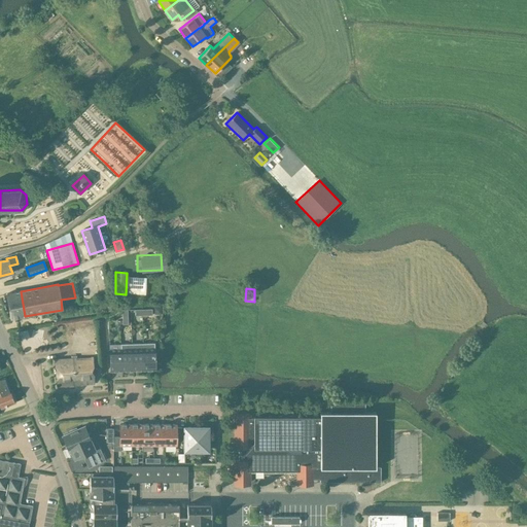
[(25,316),(21,291),(6,293),(11,319),(25,316)]
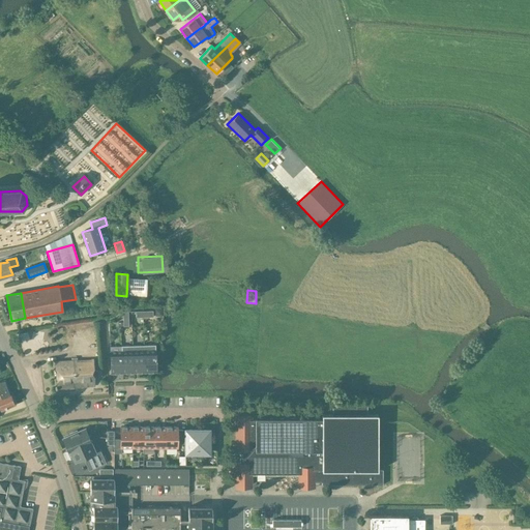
[(84,347),(85,354),(90,353),(89,347),(92,347),(91,335),(64,337),(64,348),(84,347)]
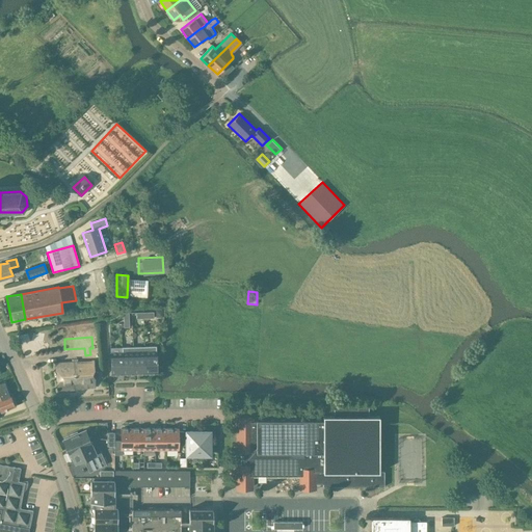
[(134,374),(145,374),(144,346),(133,347),(134,374)]
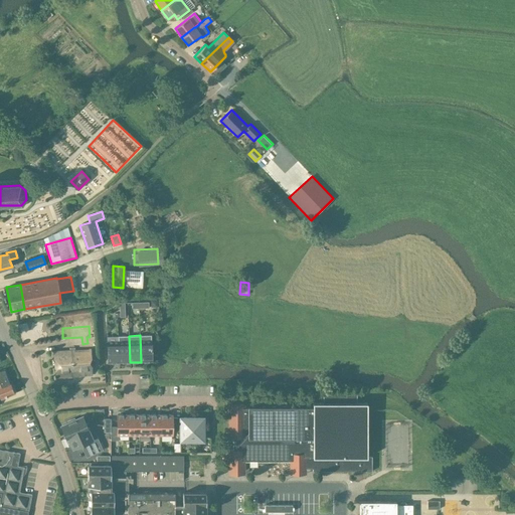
[(141,362),(152,361),(151,335),(140,335),(141,362)]
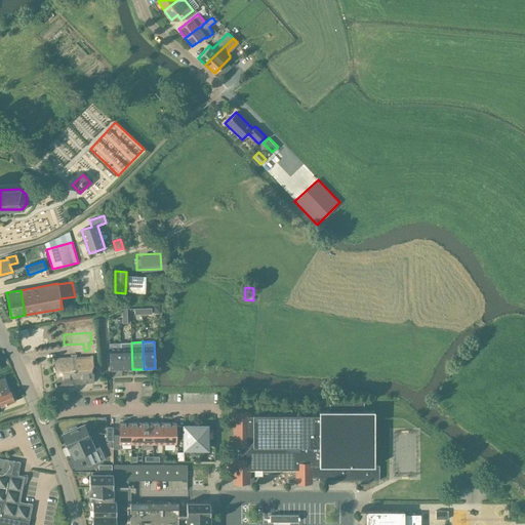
[(120,342),(120,348),(121,369),(132,369),(131,342),(120,342)]
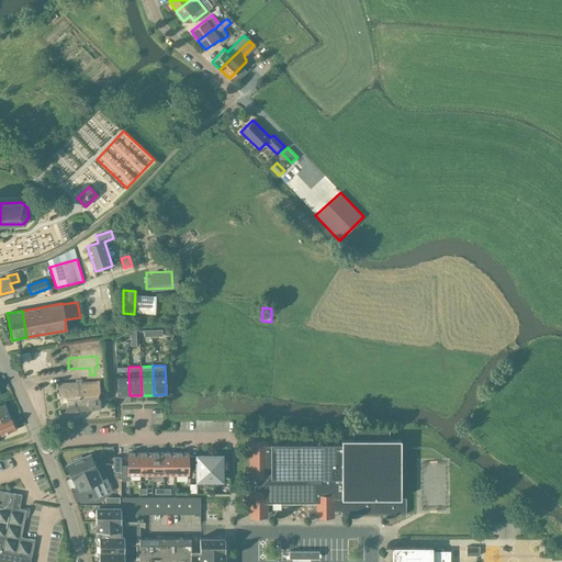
[(130,395),(128,372),(116,373),(117,396),(130,395)]
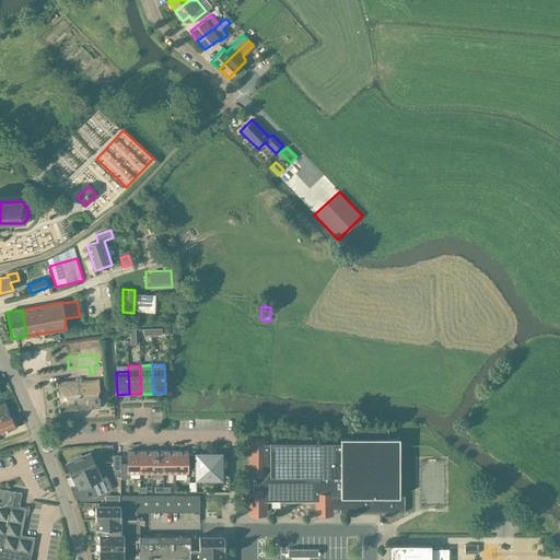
[(100,408),(98,380),(58,382),(60,410),(100,408)]
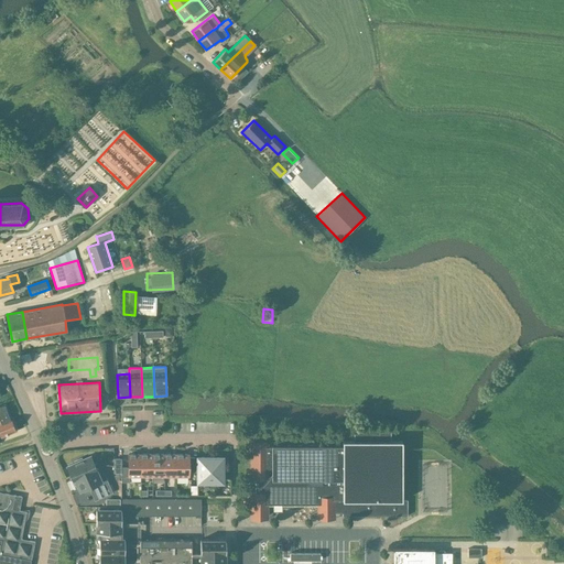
[(0,435),(0,436),(15,431),(15,430),(18,430),(14,421),(12,422),(11,418),(6,404),(0,405),(0,435)]
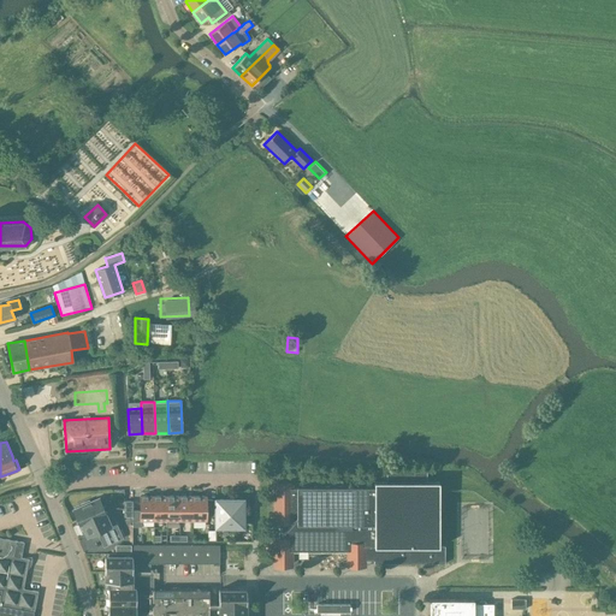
[(386,481),(374,481),(374,486),(296,486),(296,489),(292,489),(292,484),(273,484),(273,525),(279,525),(279,538),(273,538),(273,563),(292,563),(292,550),(306,550),(347,550),(347,561),(348,561),(348,563),(365,563),(365,561),(369,561),(374,561),(374,563),(445,563),(445,546),(439,546),(439,481),(426,481),(426,472),(386,472),(386,481)]
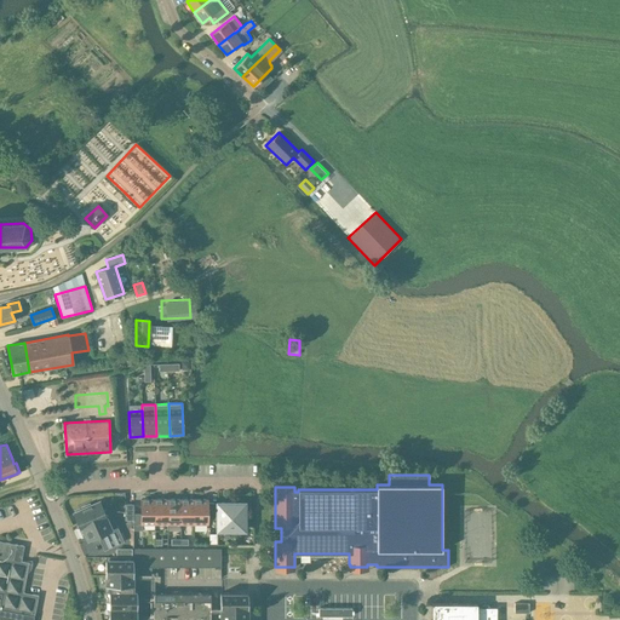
[(155,524),(154,499),(141,499),(141,515),(133,515),(133,520),(133,530),(141,530),(141,524),(151,524),(155,524)]
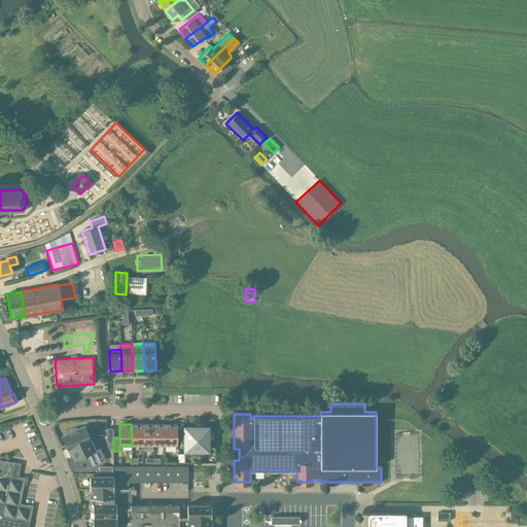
[(142,446),(142,424),(131,424),(132,446),(141,446),(142,446)]
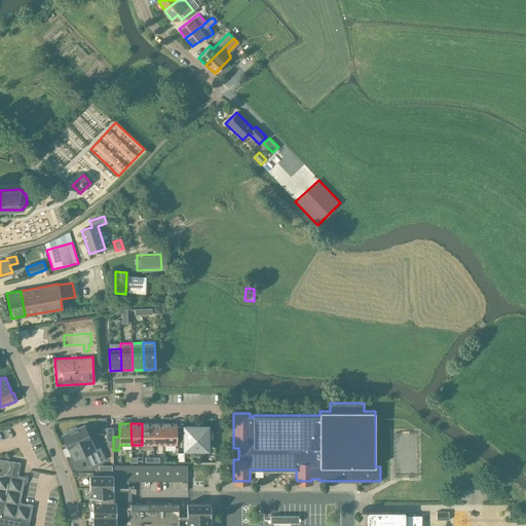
[(153,445),(153,423),(142,423),(142,445),(152,445),(153,445)]
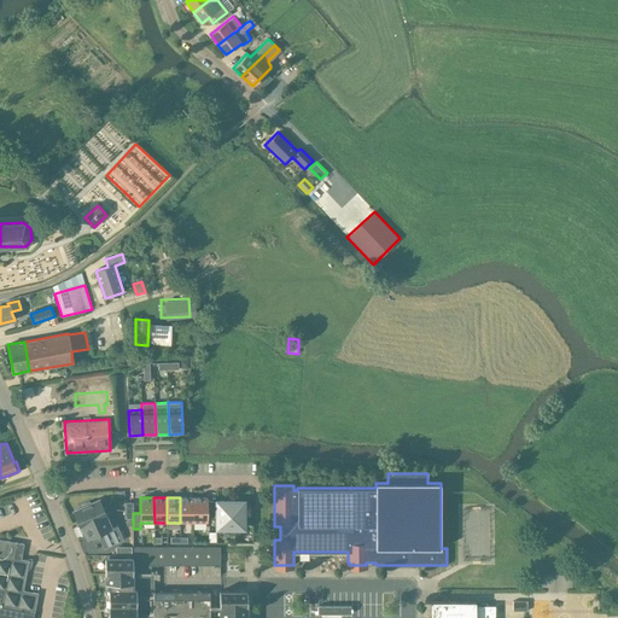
[(193,523),(193,497),(180,497),(180,523),(193,523)]
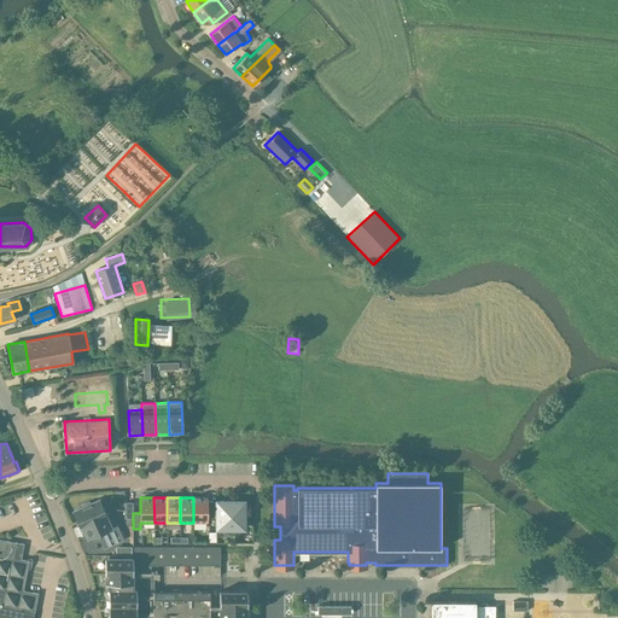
[(214,518),(214,502),(207,502),(207,497),(193,497),(193,523),(207,523),(207,518),(214,518)]
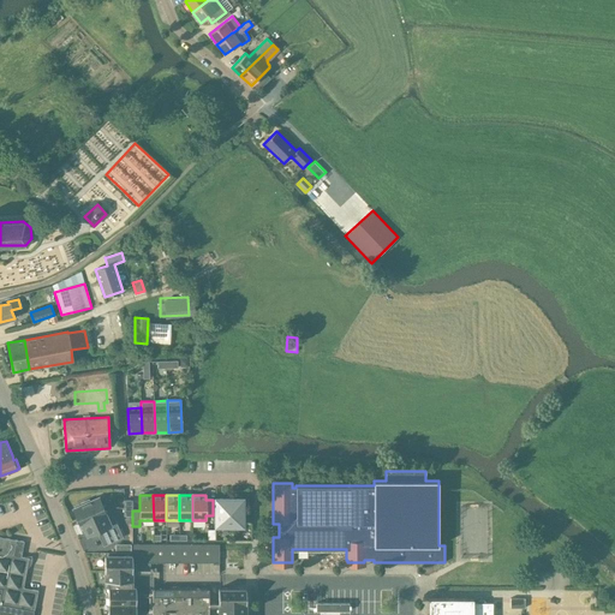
[(73,509),(79,523),(109,509),(107,505),(102,506),(99,497),(90,502),(89,499),(81,503),(82,506),(73,509)]
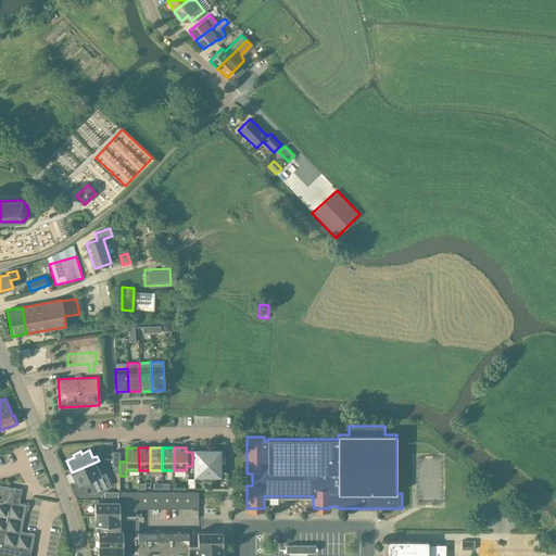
[(196,451),(196,476),(219,476),(219,451),(196,451)]
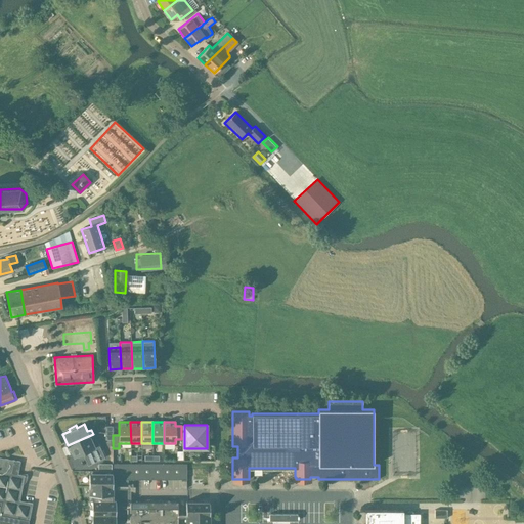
[(93,434),(68,445),(70,451),(72,451),(75,456),(87,450),(92,463),(104,457),(93,434)]
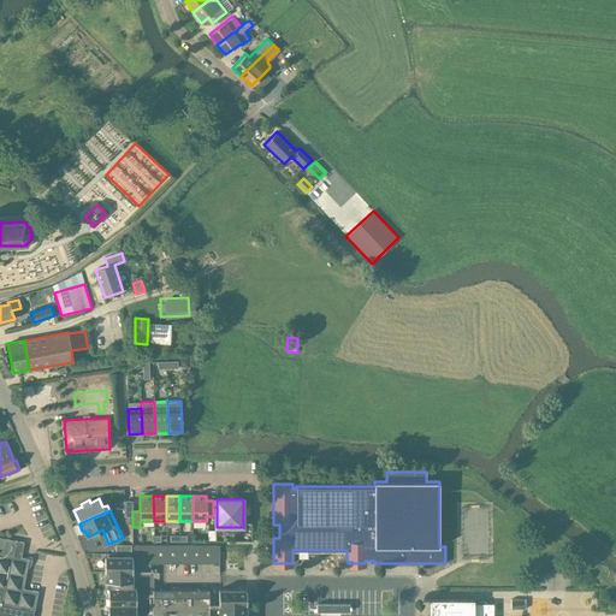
[(11,540),(0,537),(0,615),(33,615),(37,592),(23,588),(28,564),(29,558),(21,557),(23,543),(11,540)]
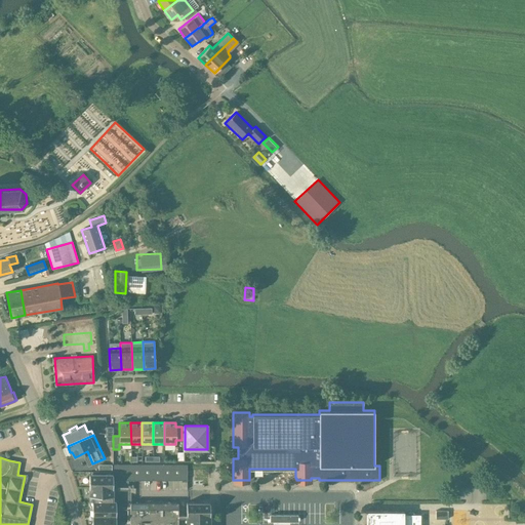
[(209,524),(210,502),(187,502),(186,524),(177,524),(178,502),(127,502),(126,524),(115,524),(116,501),(113,501),(113,481),(182,481),(182,489),(187,489),(187,481),(187,465),(113,465),(113,474),(89,474),(89,496),(92,496),(92,524),(209,524)]
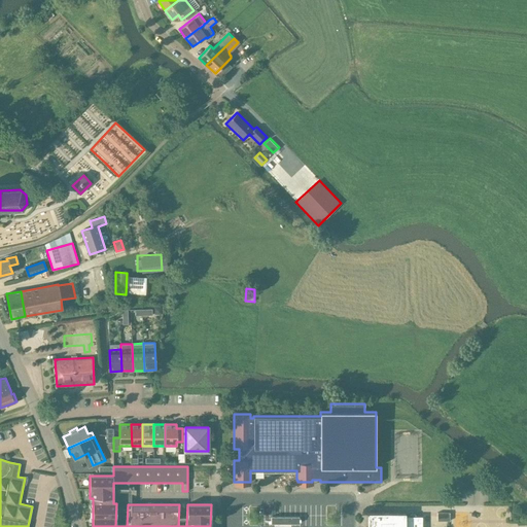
[(410,516),(405,516),(405,513),(375,513),(373,513),(367,513),(366,526),(421,526),(422,516),(415,516),(415,515),(410,515),(410,516)]
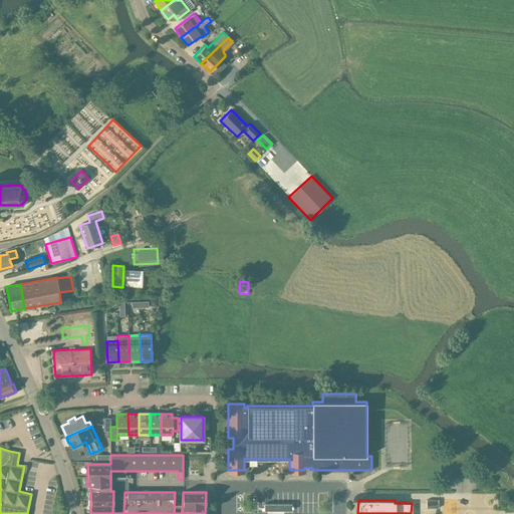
[(427,500),(427,508),(439,508),(439,500),(427,500)]
